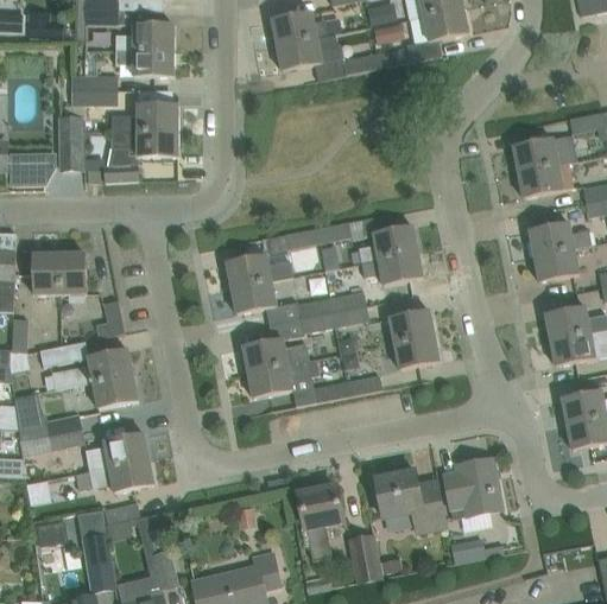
[(82,0),(82,11),(118,11),(117,0),(82,0)]
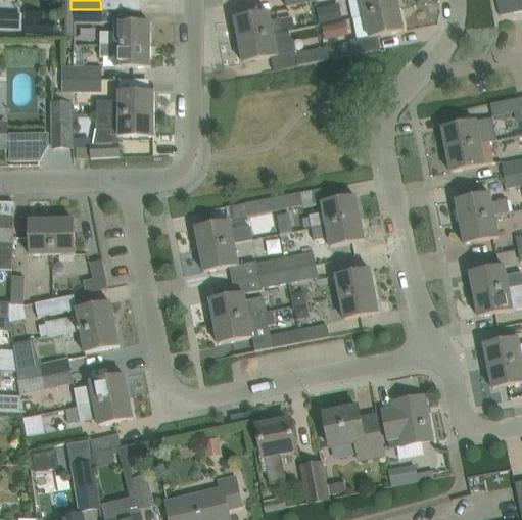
[(361,0),(364,14),(398,7),(396,0),(361,0)]
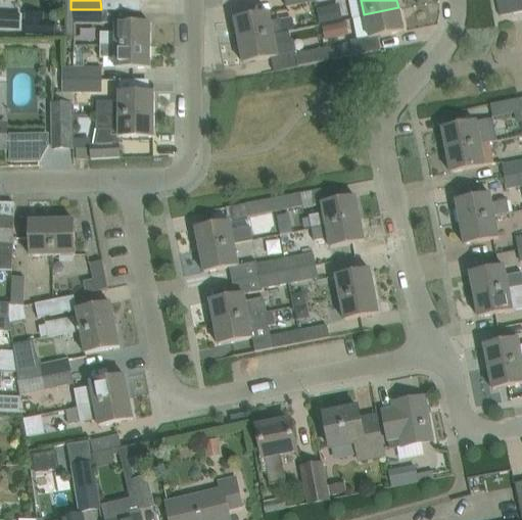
[(521,9),(521,4),(520,0),(495,0),(499,14),(521,9)]
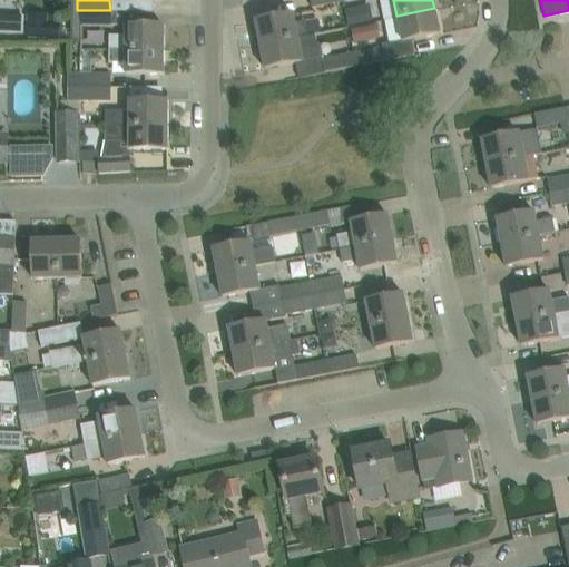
[(359,3),(343,7),(346,25),(363,22),(359,3)]
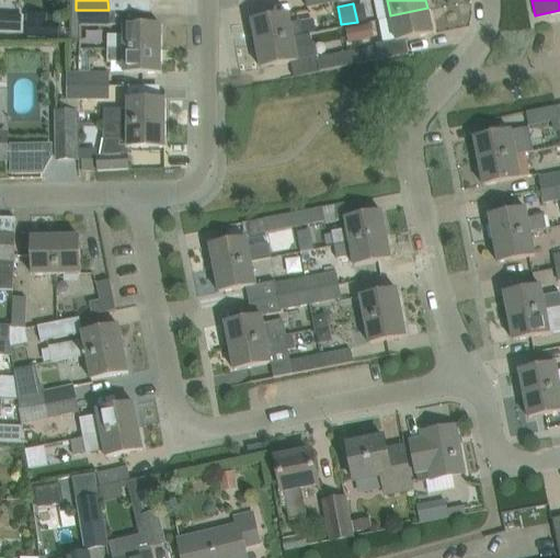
[(390,15),(395,38),(432,32),(427,8),(390,15)]
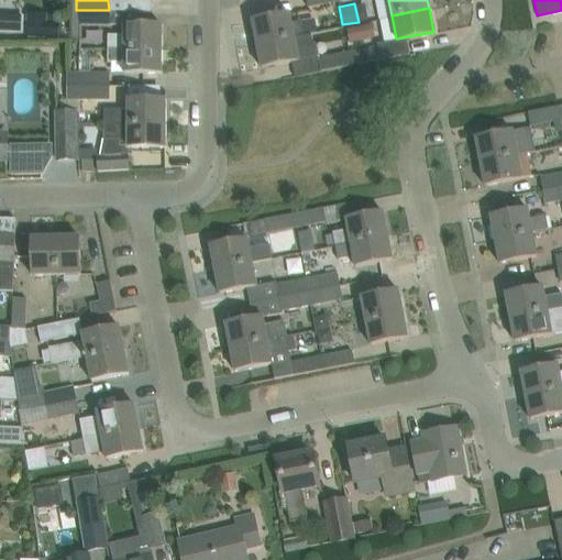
[(109,10),(76,10),(76,39),(78,39),(78,23),(109,23),(109,10)]
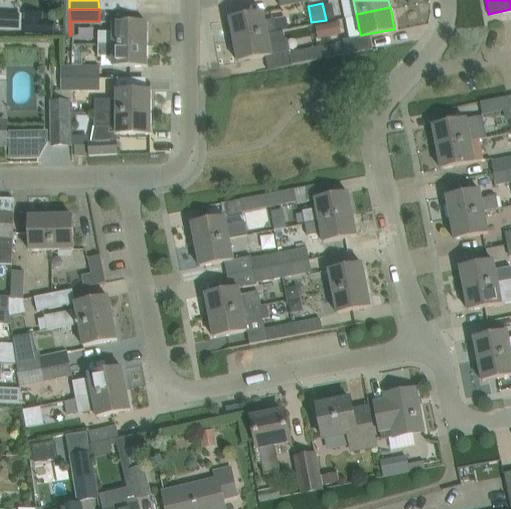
[(264,10),(229,17),(233,39),(268,32),(268,31),(274,29),(272,17),(265,18),(264,10)]
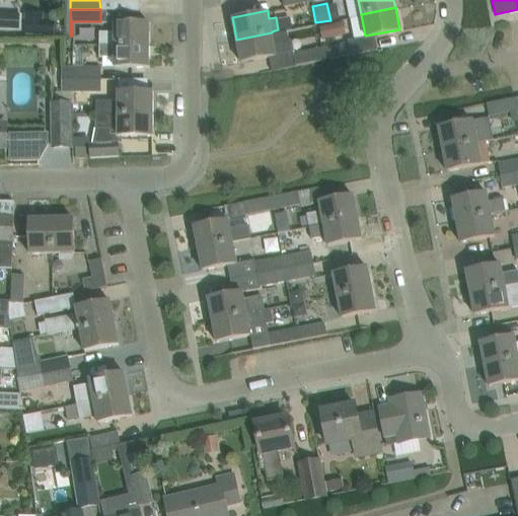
[(0,26),(19,27),(19,13),(0,12),(0,26)]
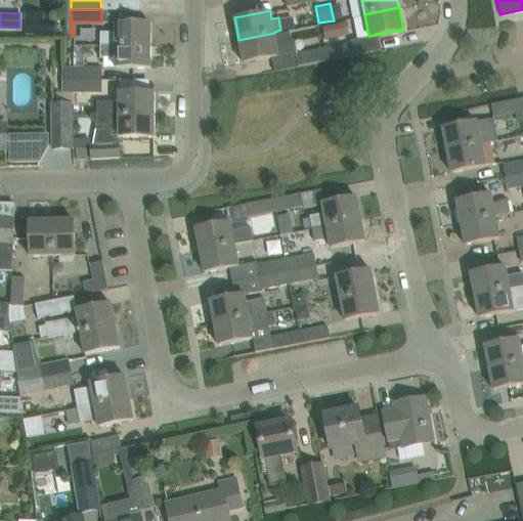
[(24,12),(23,33),(53,34),(53,19),(41,19),(42,13),(24,12)]
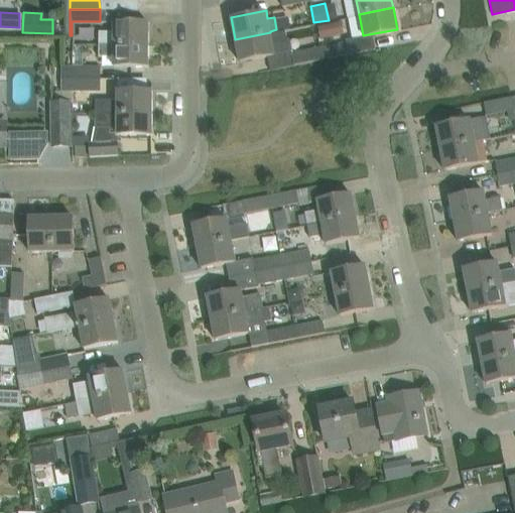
[(112,29),(98,29),(98,43),(147,43),(147,21),(113,21),(112,29)]
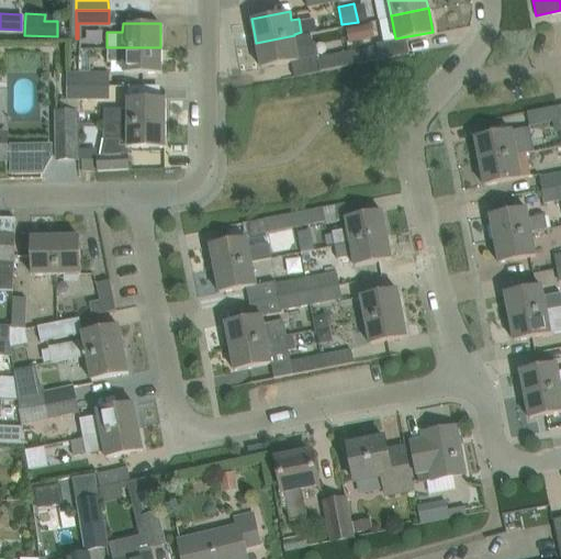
[(356,24),(345,26),(347,41),(359,38),(356,24)]
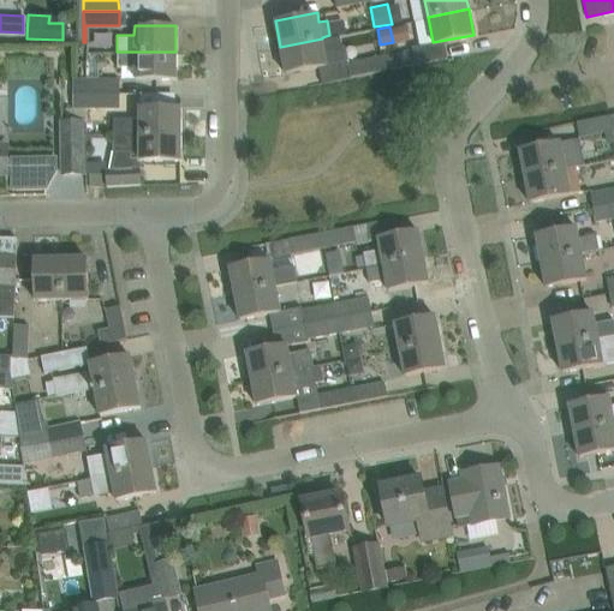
[(322,39),(280,47),(285,72),(309,67),(319,66),(327,64),(327,63),(322,39)]
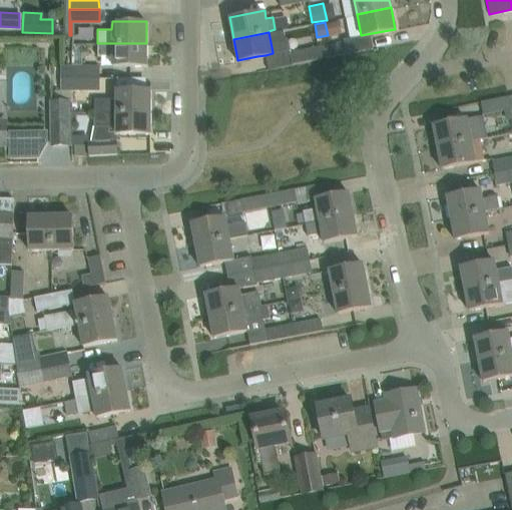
[(345,41),(318,46),(320,58),(348,52),(345,41)]
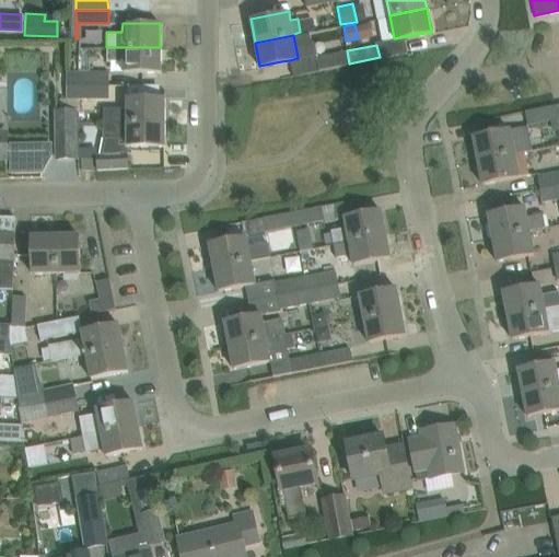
[(76,71),(76,84),(107,84),(107,71),(88,71),(89,47),(78,46),(77,71),(76,71)]
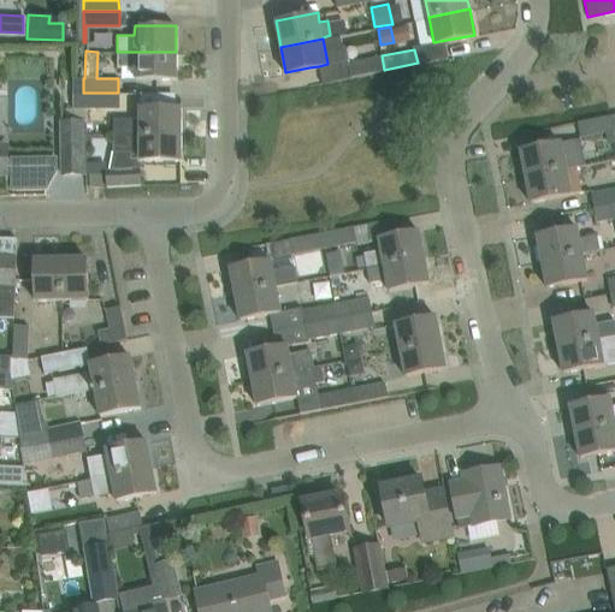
[(134,78),(176,78),(176,52),(117,52),(117,65),(134,65),(134,78)]
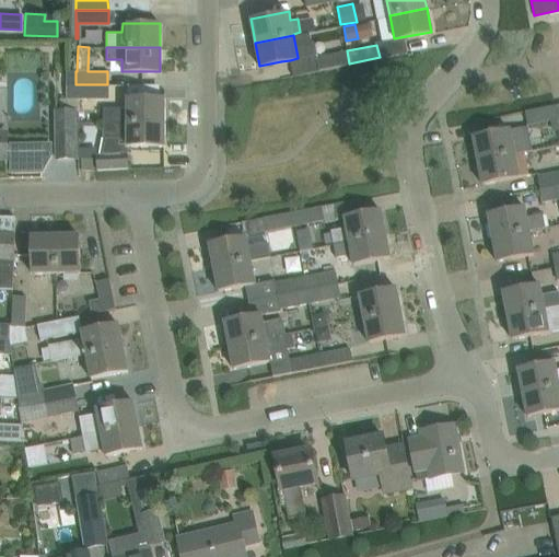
[(316,57),(319,69),(349,64),(347,50),(316,57)]
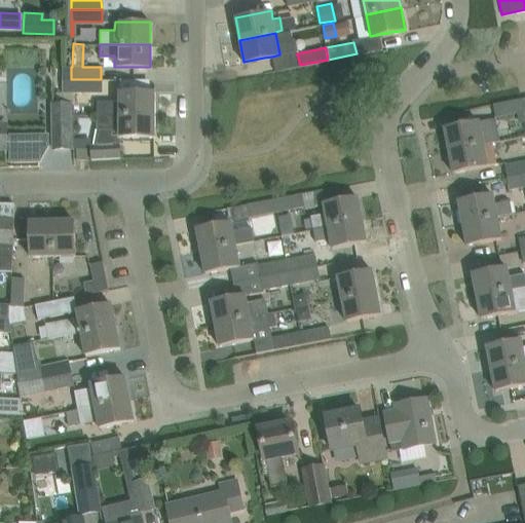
[(101,91),(101,79),(71,79),(70,99),(73,99),(73,90),(101,91)]
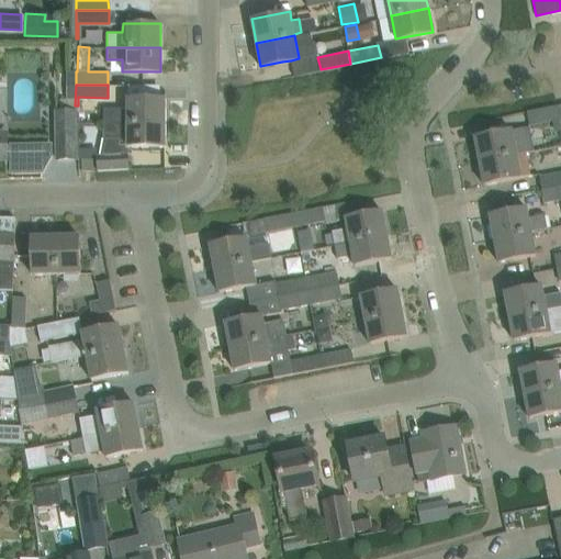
[(102,108),(102,122),(165,122),(165,98),(127,98),(127,108),(102,108)]
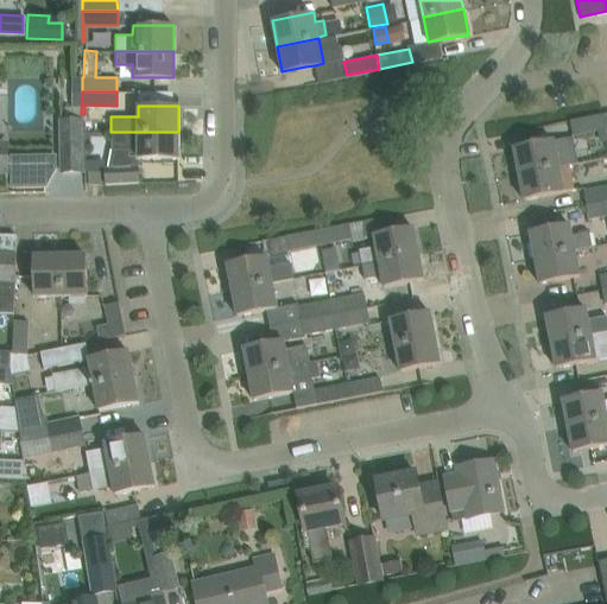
[(571,133),(606,127),(602,113),(569,119),(571,133)]
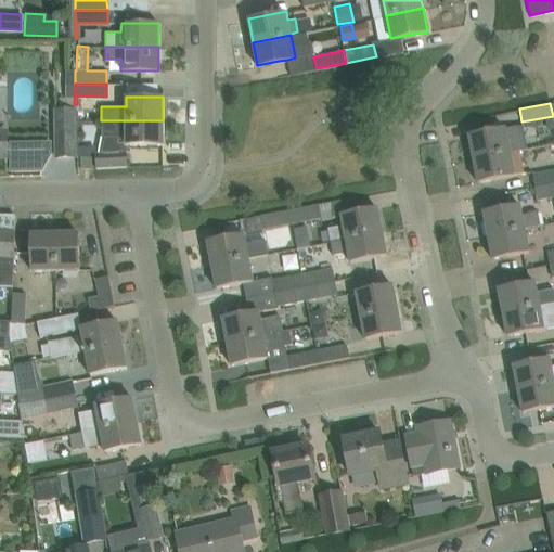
[(75,155),(74,133),(74,108),(54,110),(55,156),(75,155)]
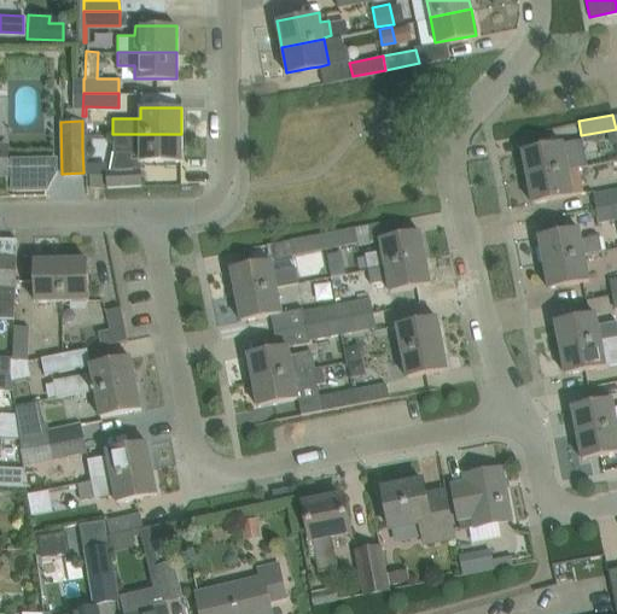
[(139,152),(139,161),(181,161),(181,134),(112,134),(112,152),(139,152)]
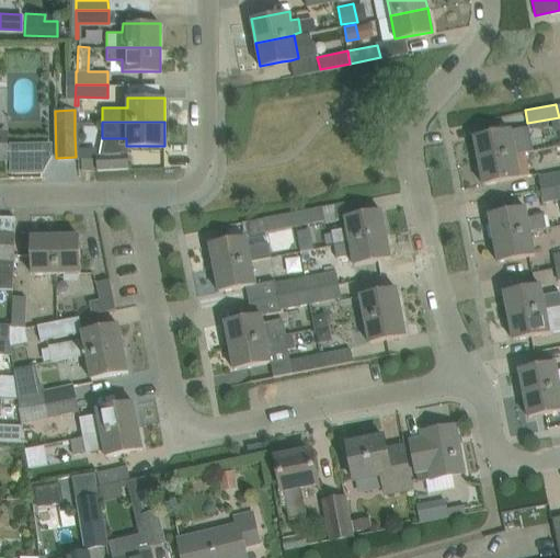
[(514,152),(510,128),(473,136),(478,160),(514,152)]
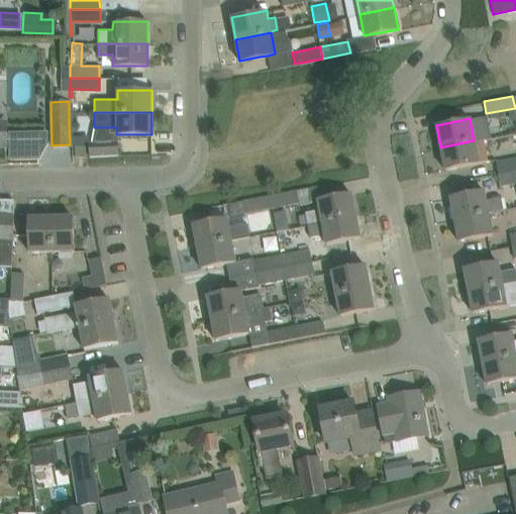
[(46,130),(9,131),(10,159),(40,159),(46,145),(46,130)]
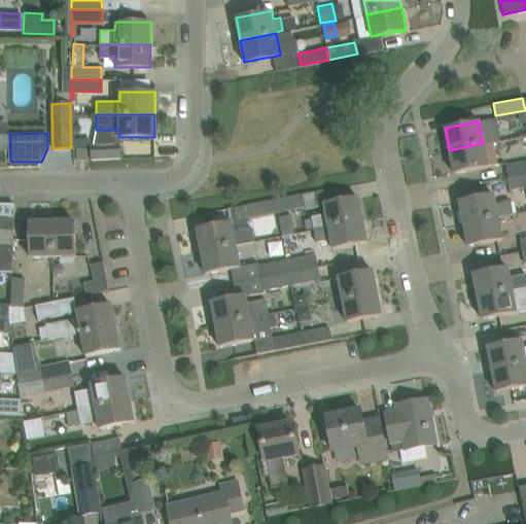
[(483,143),(449,150),(453,172),(488,166),(483,143)]
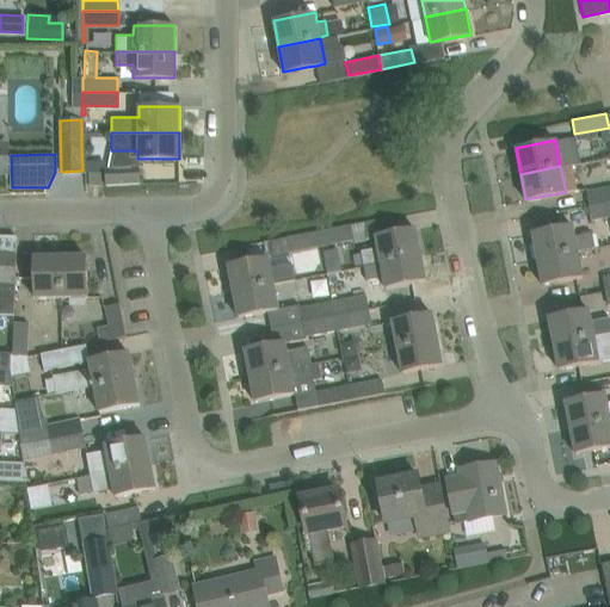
[(105,184),(139,183),(137,168),(104,169),(105,184)]
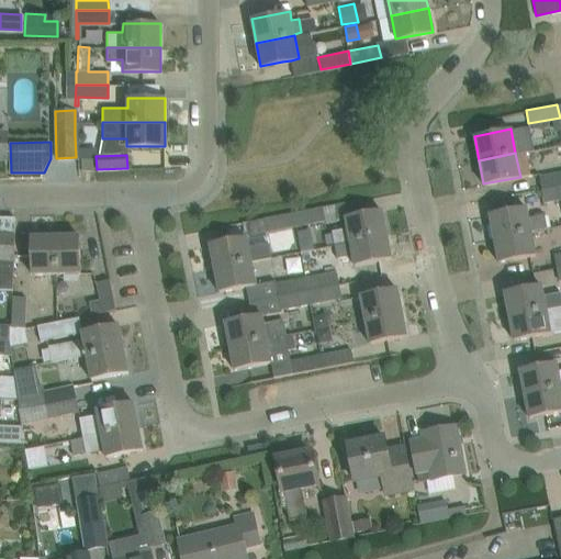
[(80,169),(92,169),(91,157),(80,157),(80,169)]
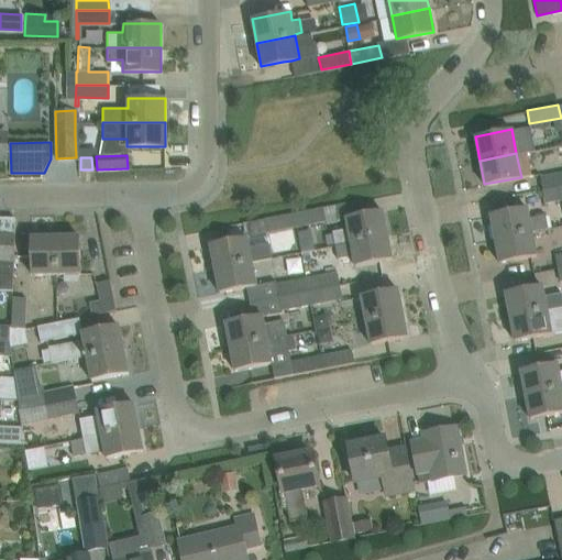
[(561,171),(540,175),(542,188),(561,184),(561,171)]
